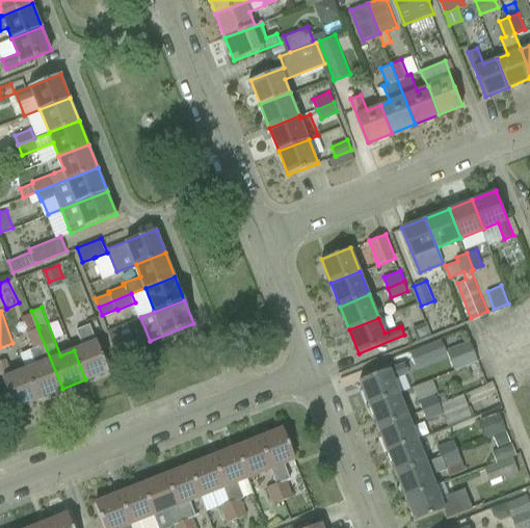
[(128,321),(125,322),(108,328),(117,353),(134,347),(130,337),(133,336),(128,321)]
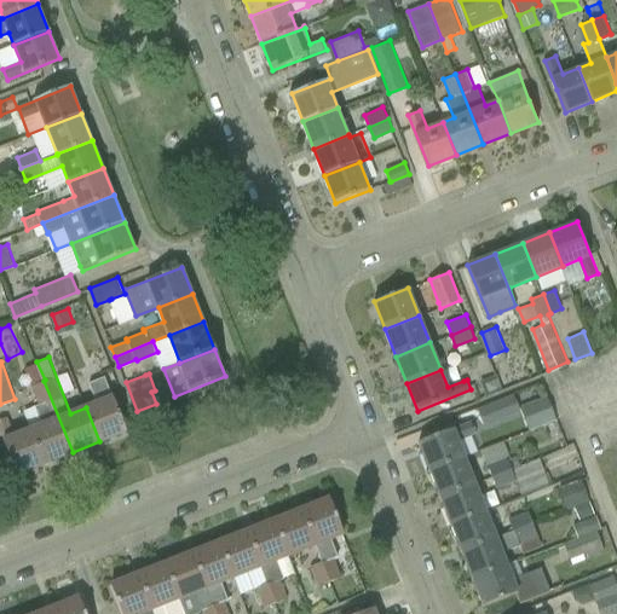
[(488,397),(503,391),(497,374),(486,377),(483,386),(488,397)]
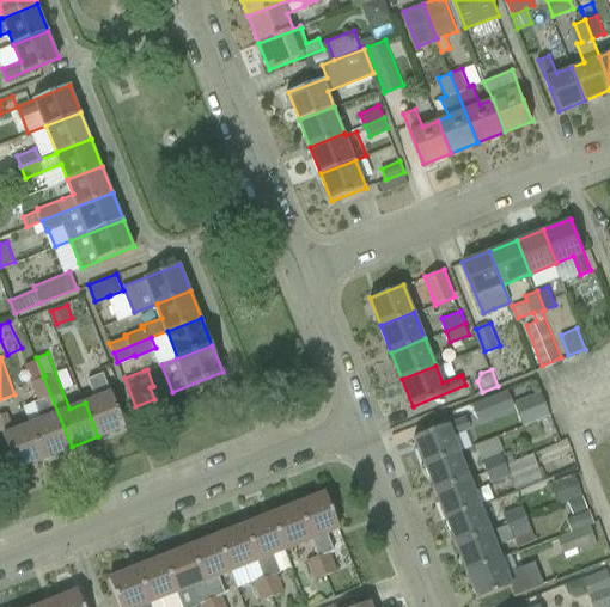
[(89,381),(96,399),(85,403),(98,436),(126,425),(116,404),(104,372),(87,378),(89,381)]
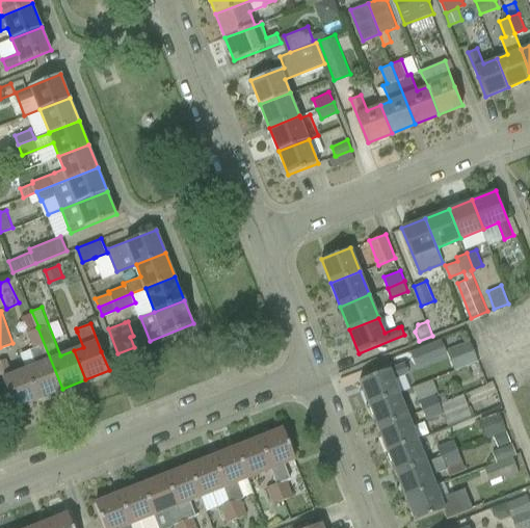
[(62,389),(37,327),(28,331),(34,347),(30,348),(36,365),(27,369),(38,398),(62,389)]
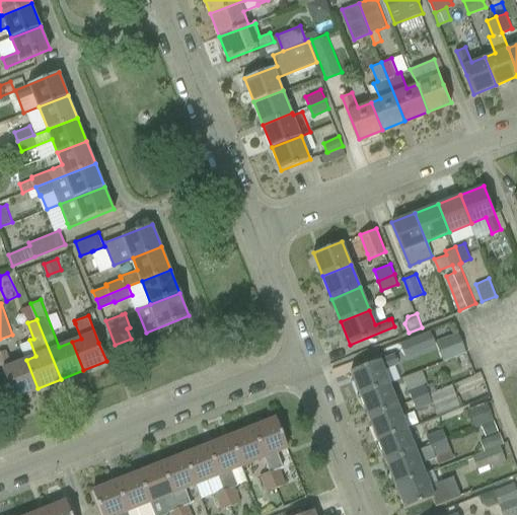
[(458,333),(446,337),(449,344),(440,347),(445,360),(466,352),(458,333)]
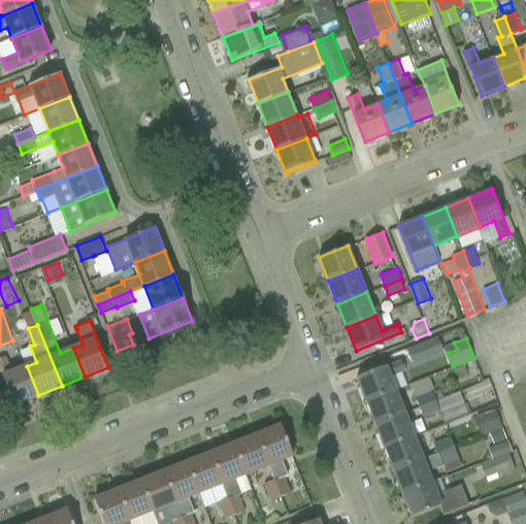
[(422,360),(416,345),(407,348),(414,363),(422,360)]
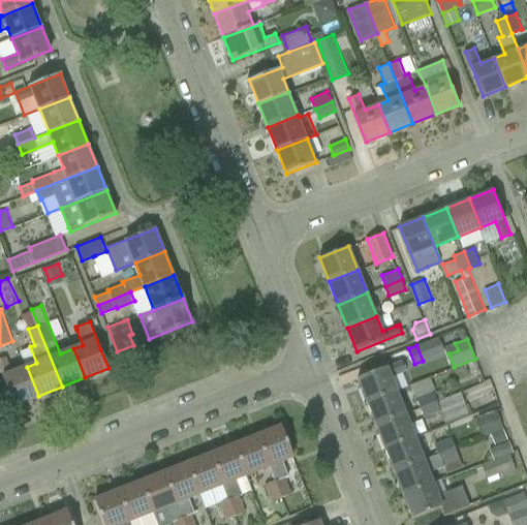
[(0,367),(7,385),(14,405),(38,396),(27,367),(12,372),(7,357),(0,359),(0,367)]
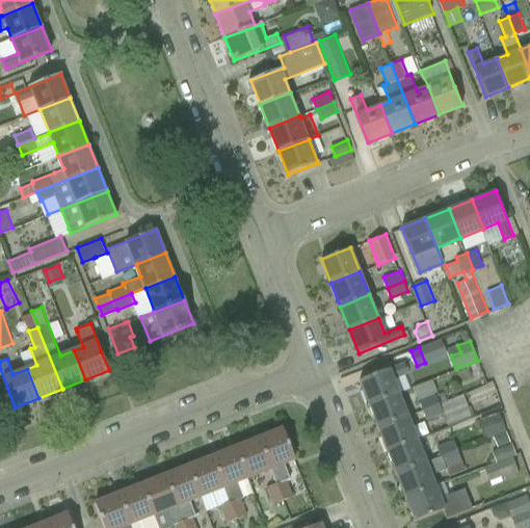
[(405,362),(361,379),(370,403),(400,391),(395,377),(409,372),(405,362)]
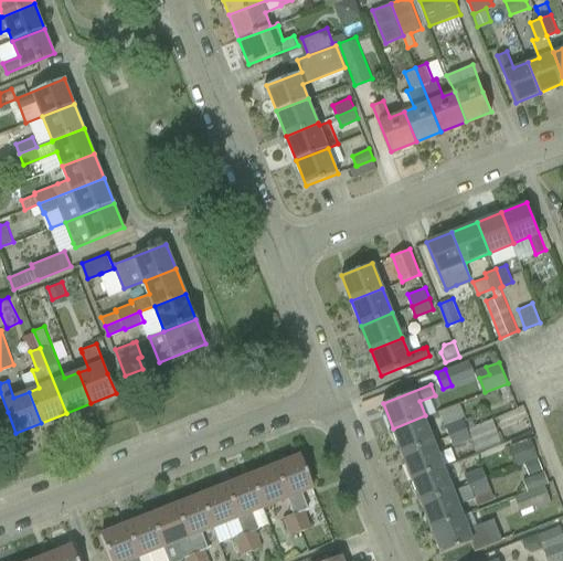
[(393,429),(402,453),(435,441),(425,415),(393,429)]
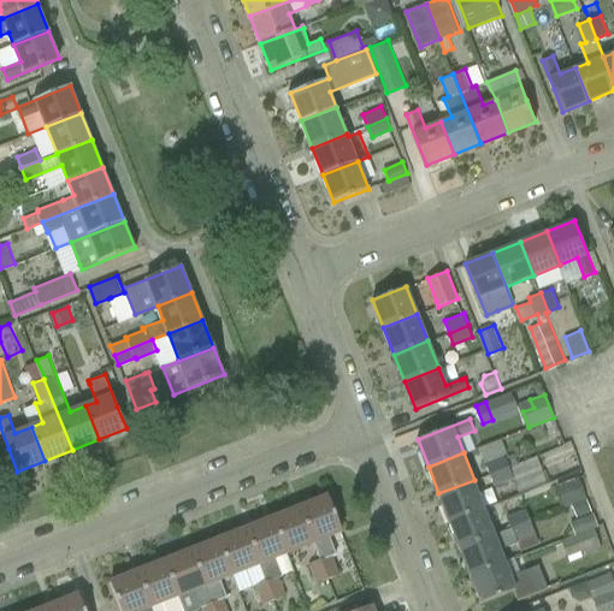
[(486,461),(491,473),(509,464),(506,455),(486,461)]
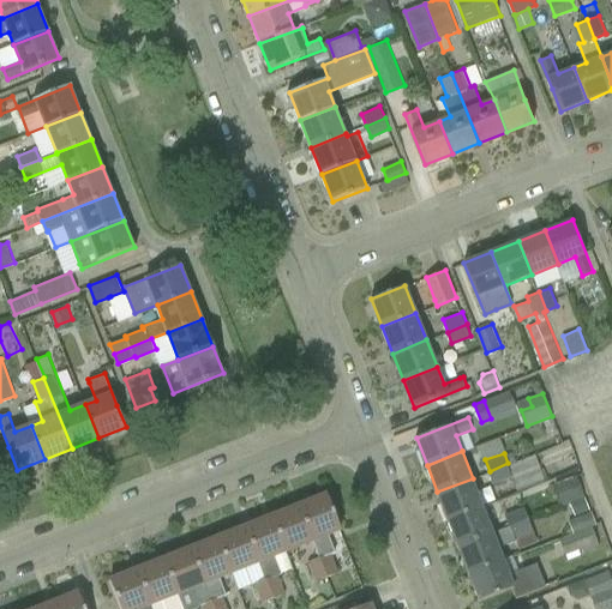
[(535,453),(508,463),(490,471),(493,482),(513,475),(519,489),(545,480),(535,453)]
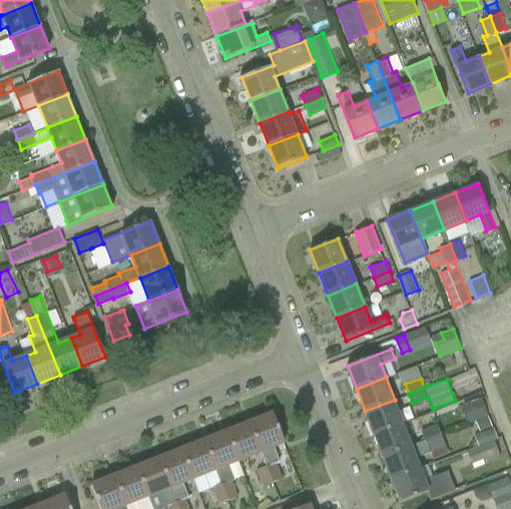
[(471,420),(488,413),(482,396),(464,403),(471,420)]
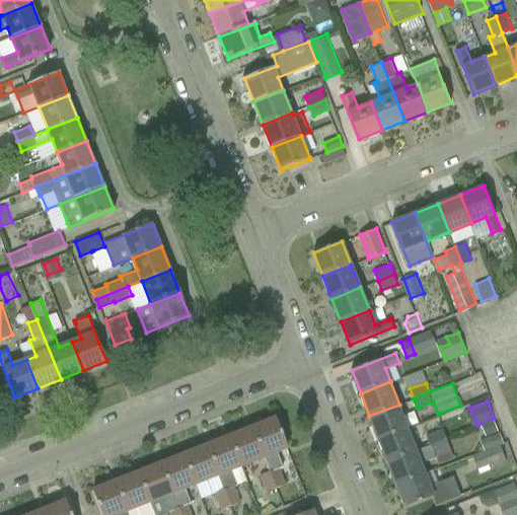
[(369,416),(378,439),(408,427),(399,405),(369,416)]
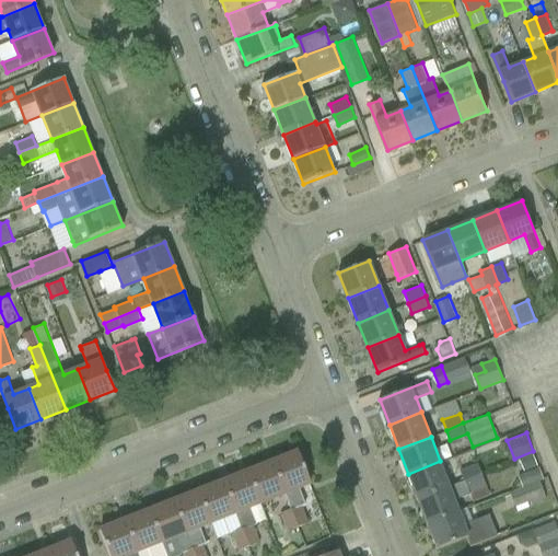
[(286,493),(292,507),(299,525),(310,521),(303,505),(306,504),(300,487),(311,483),(299,451),(274,461),(286,493)]
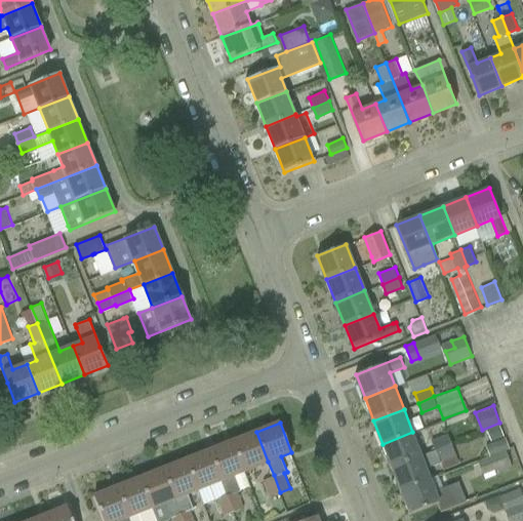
[(487,430),(491,440),(505,435),(500,425),(487,430)]
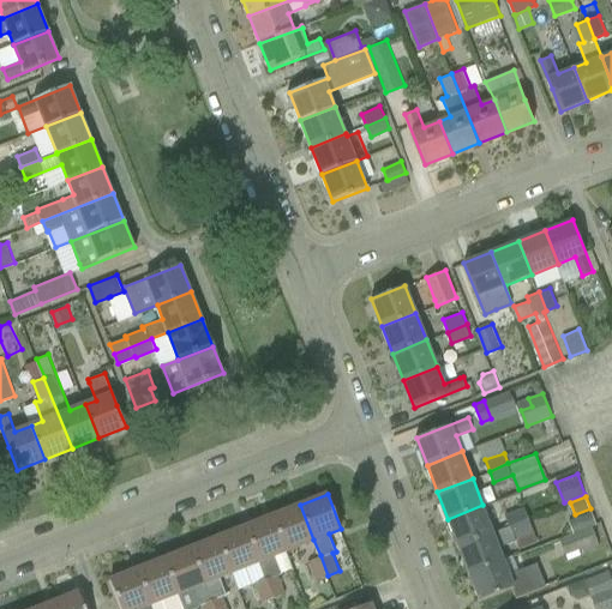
[(287,550),(313,540),(300,505),(274,516),(287,550)]
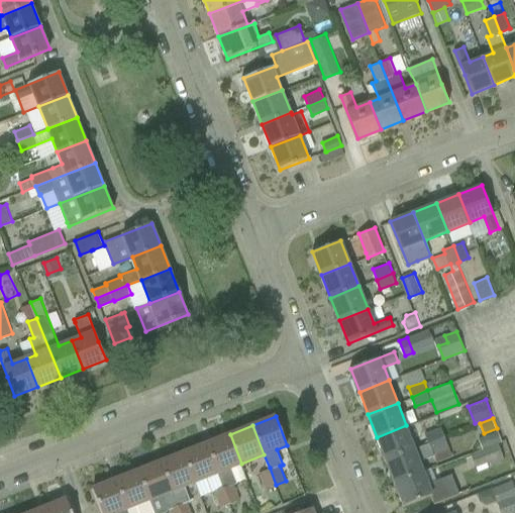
[(386,459),(415,448),(415,447),(406,425),(377,437),(386,459)]
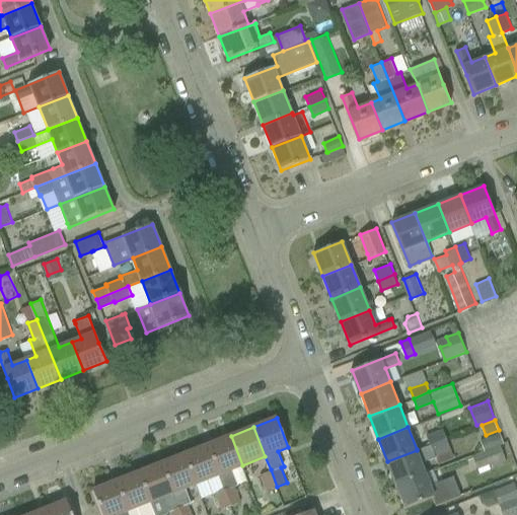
[(443,428),(428,434),(432,444),(447,438),(443,428)]
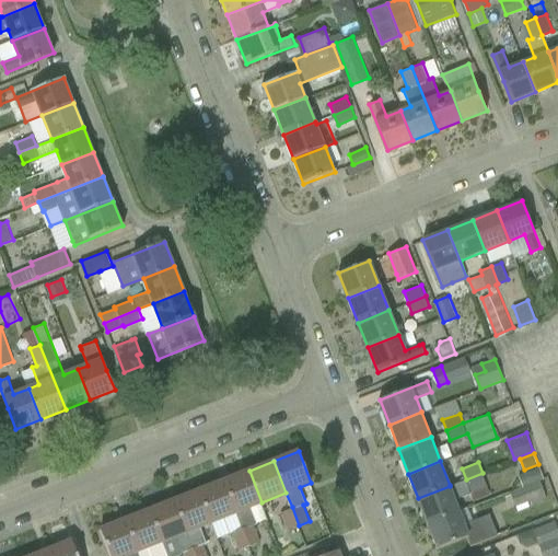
[(523,485),(541,479),(544,477),(539,465),(519,474),(523,485)]
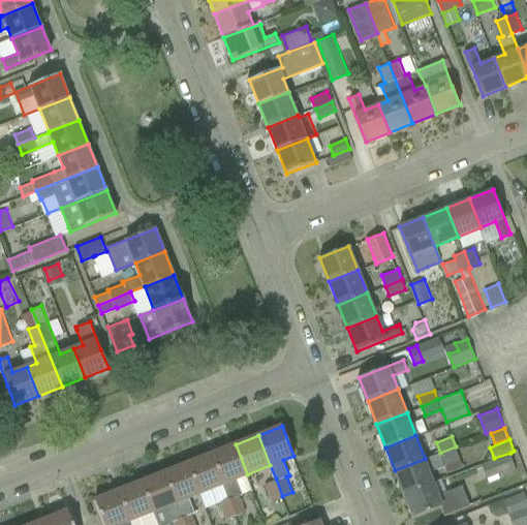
[(247,474),(236,444),(212,454),(223,483),(224,483),(229,497),(237,514),(245,511),(240,494),(244,493),(237,477),(247,474)]
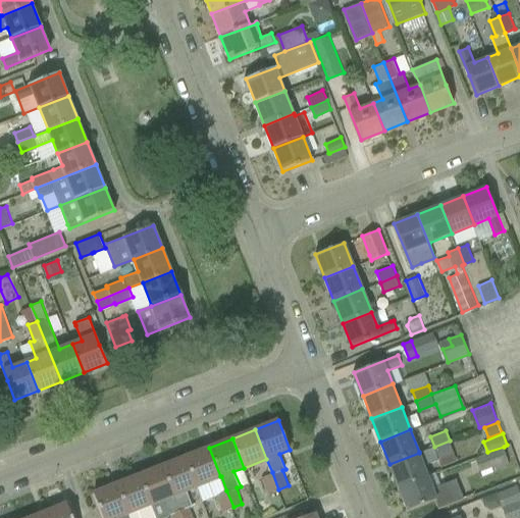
[(390,464),(399,487),(428,475),(427,474),(424,465),(438,458),(454,452),(450,441),(434,447),(419,453),(390,464)]
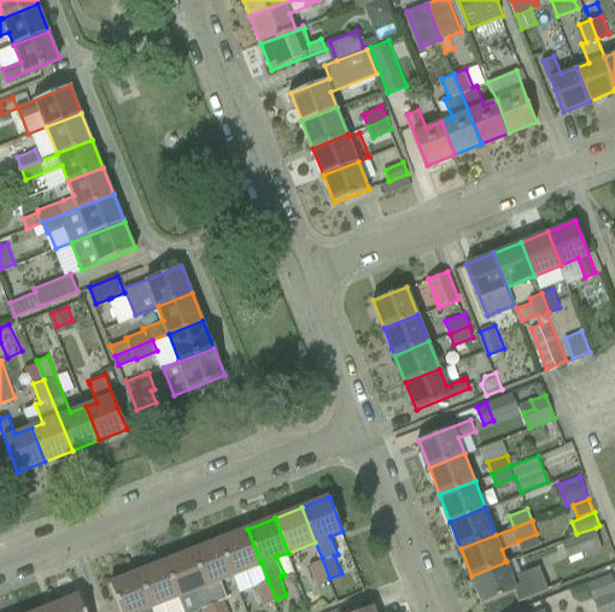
[(603,547),(596,528),(577,534),(564,540),(570,555),(585,549),(586,554),(603,547)]
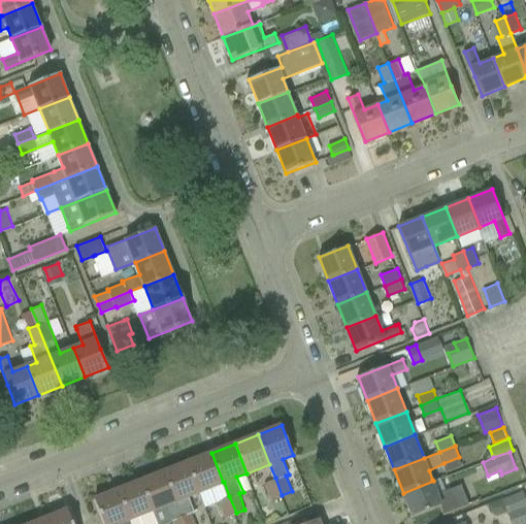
[(211,453),(188,462),(200,491),(223,482),(211,453)]
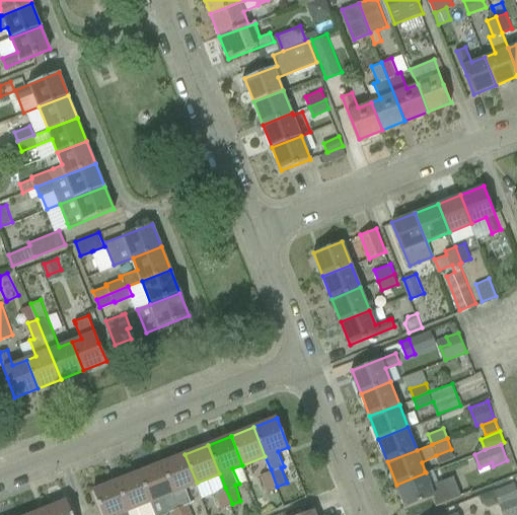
[(185,454),(162,463),(181,514),(193,514),(189,503),(192,502),(186,487),(197,483),(185,454)]
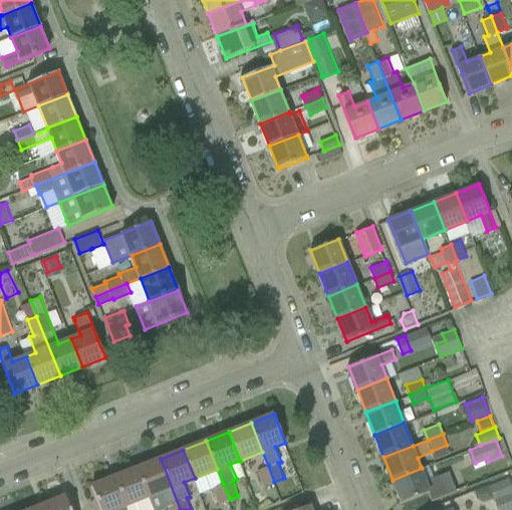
[(138,467),(149,496),(160,492),(165,506),(169,505),(170,509),(180,509),(161,459),(138,467)]
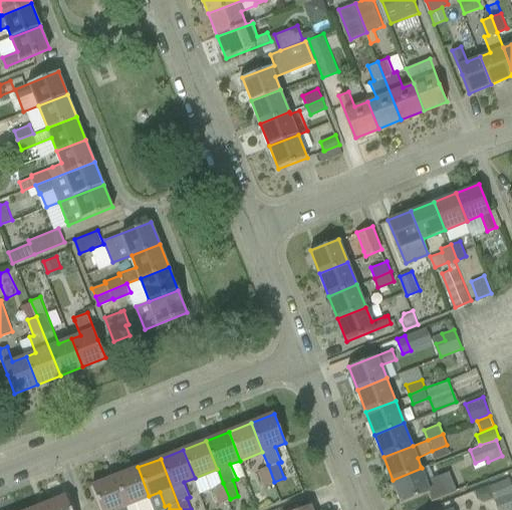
[(264,485),(274,482),(268,465),(258,469),(264,485)]
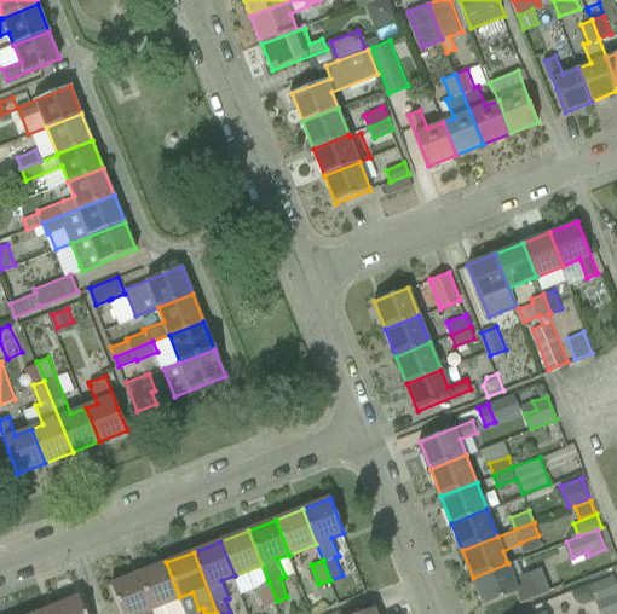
[(166,562),(139,573),(154,613),(185,613),(179,597),(166,562)]
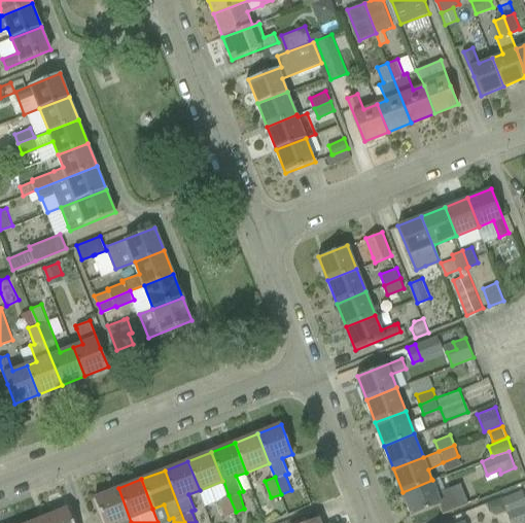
[(403,492),(412,515),(441,503),(444,513),(468,502),(461,483),(436,492),(432,481),(403,492)]
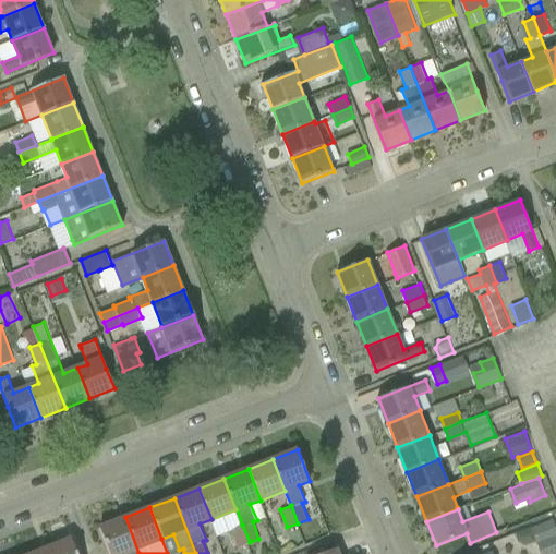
[(100,527),(108,548),(110,553),(123,553),(128,553),(139,553),(125,517),(100,527)]
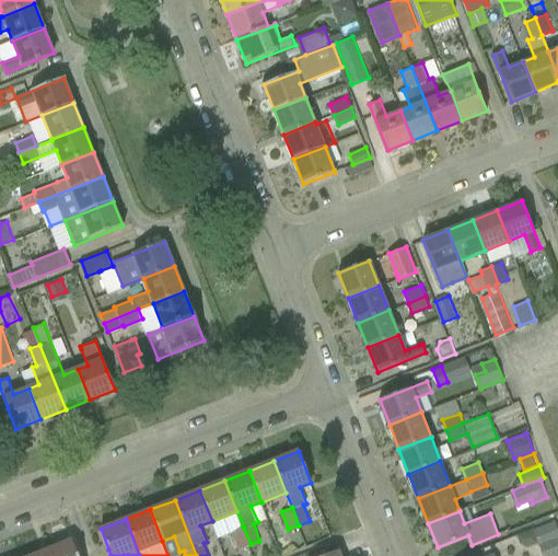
[(555,555),(557,554),(557,525),(555,519),(533,528),(544,555),(555,555)]
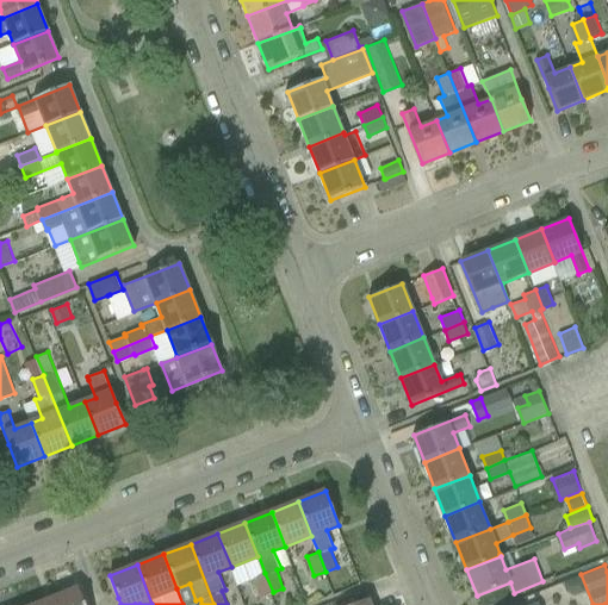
[(261,597),(273,592),(265,573),(253,578),(261,597)]
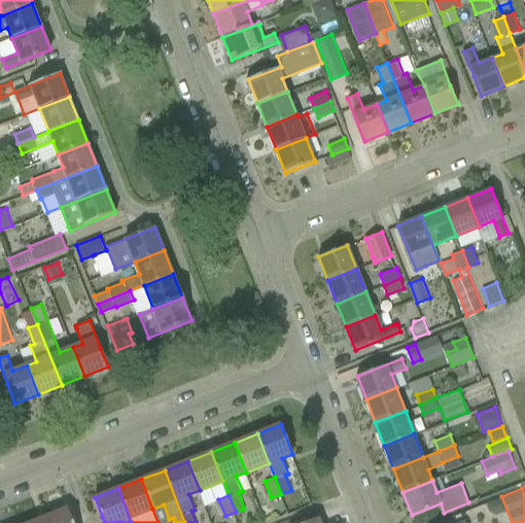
[(73,522),(68,509),(45,518),(46,522),(73,522)]
